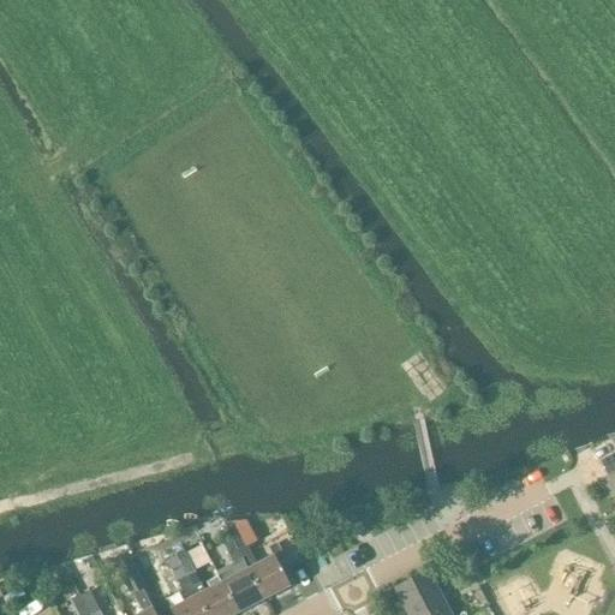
[(238,551),(263,602),(291,587),(274,557),(256,566),(246,547),(238,551)]
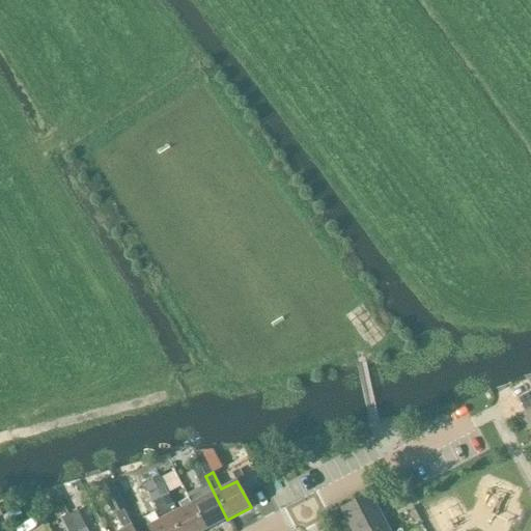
[(205,530),(227,520),(205,476),(198,480),(206,497),(192,504),(205,530)]
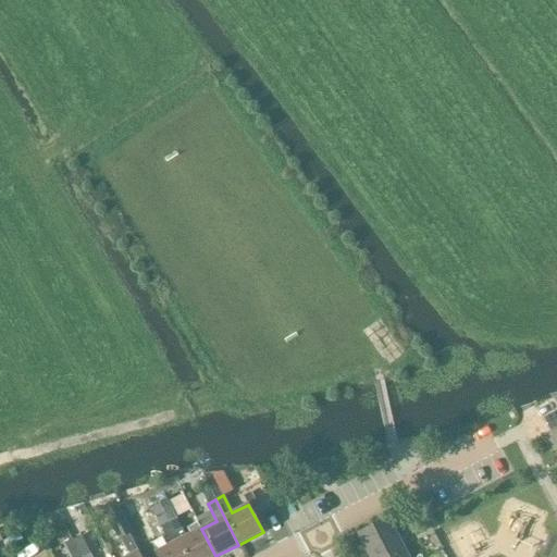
[(168,502),(160,506),(169,522),(176,519),(168,502)]
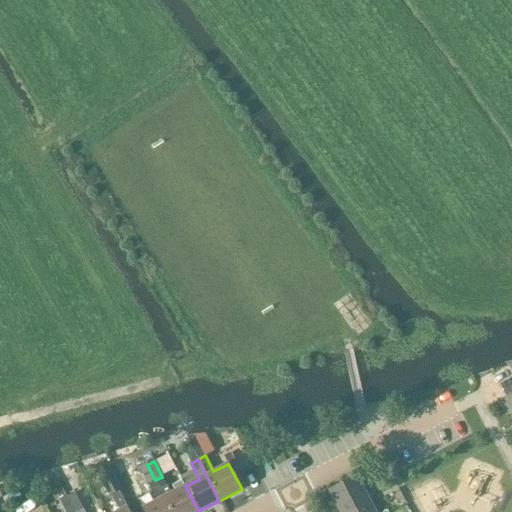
[(147,465),(139,469),(147,484),(155,480),(147,465)]
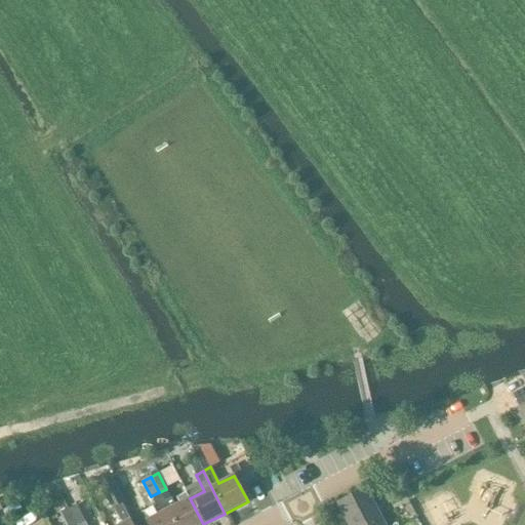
[(121,503),(121,505),(124,502),(112,478),(98,485),(112,510),(114,509),(121,503)]
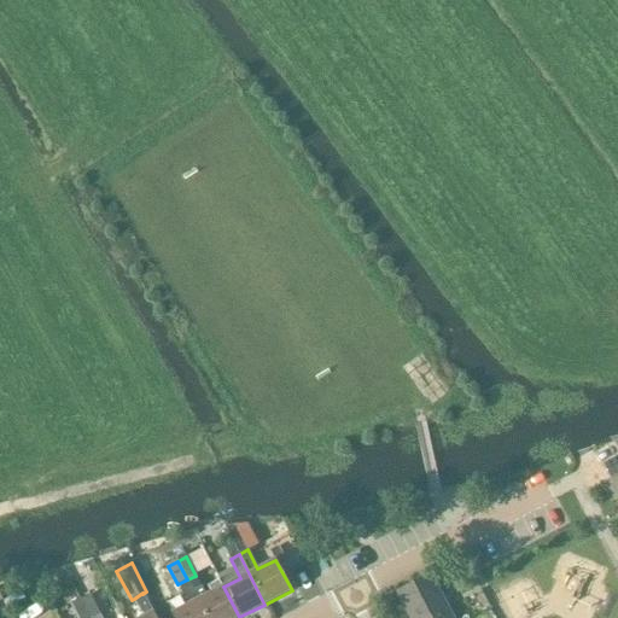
[(396,617),(409,617),(444,601),(430,575),(386,598),(396,617)]
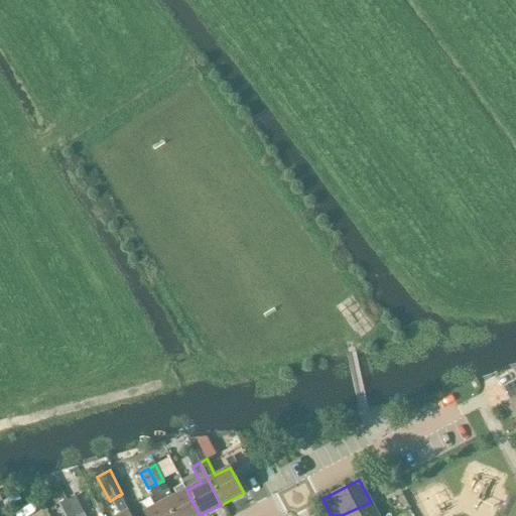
[(199,515),(200,515),(186,490),(172,497),(163,481),(156,484),(172,515),(199,515)]
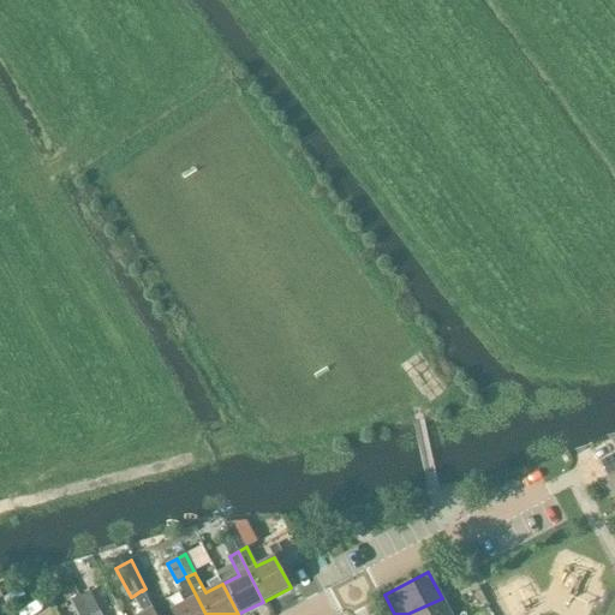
[(172,614),(206,614),(186,577),(177,581),(187,602),(171,611),(172,614)]
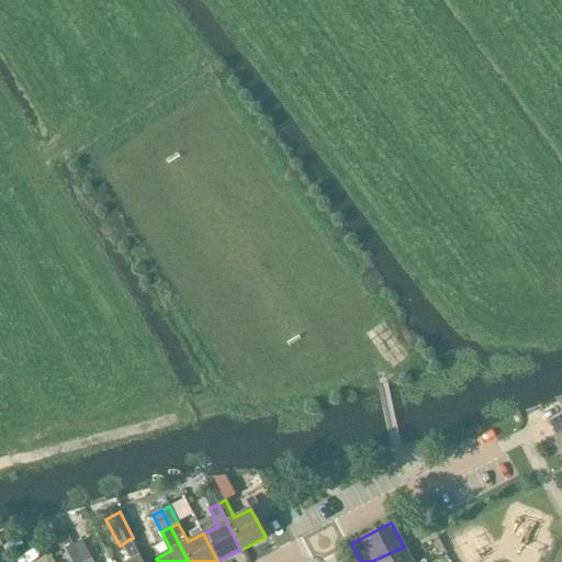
[(122,544),(131,561),(130,561),(142,561),(130,540),(130,539),(122,544)]
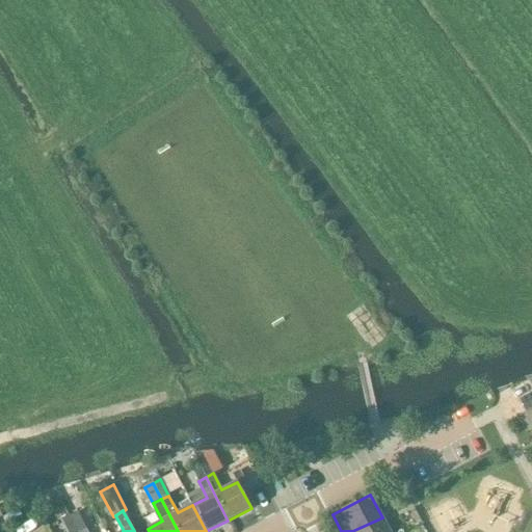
[(77,512),(70,516),(77,531),(81,531),(86,530),(77,512)]
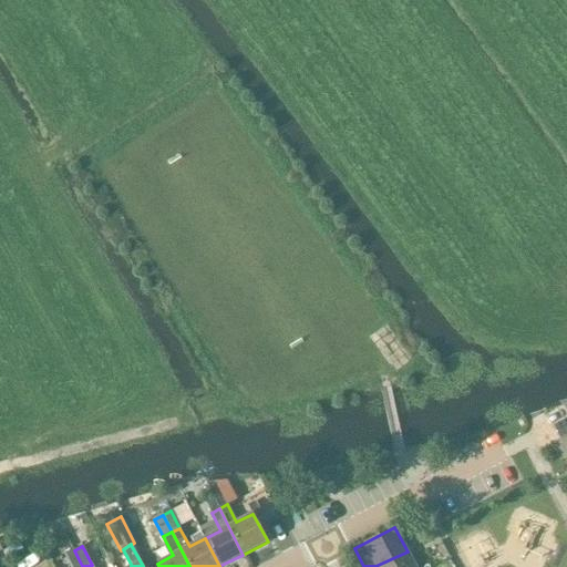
[(73,549),(64,554),(71,566),(82,566),(74,550),(73,549)]
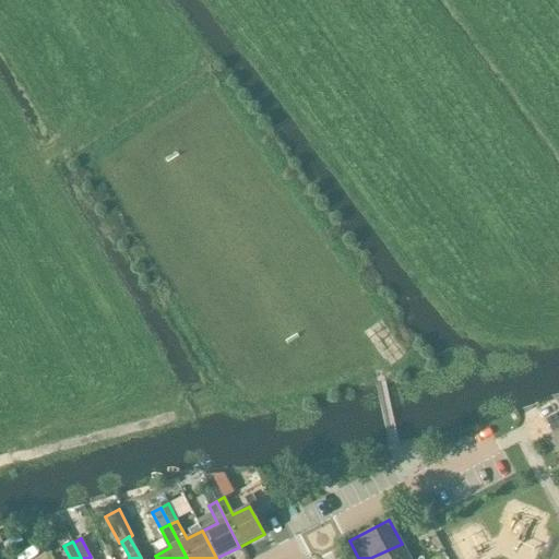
[(409,558),(402,544),(370,558),(409,558)]
